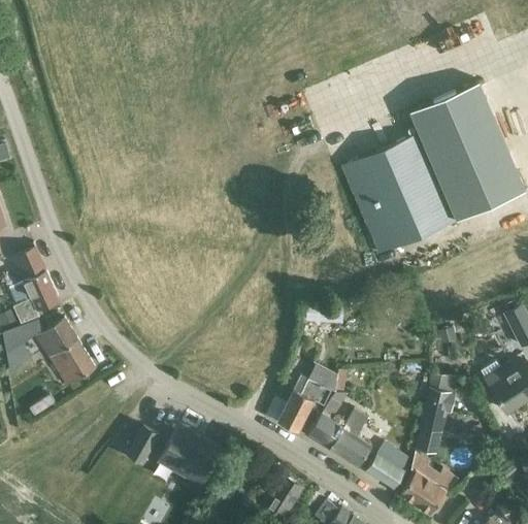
[(479,83),(409,112),(413,119),(419,135),(418,135),(455,222),(477,211),(525,192),(487,102),(479,83)]
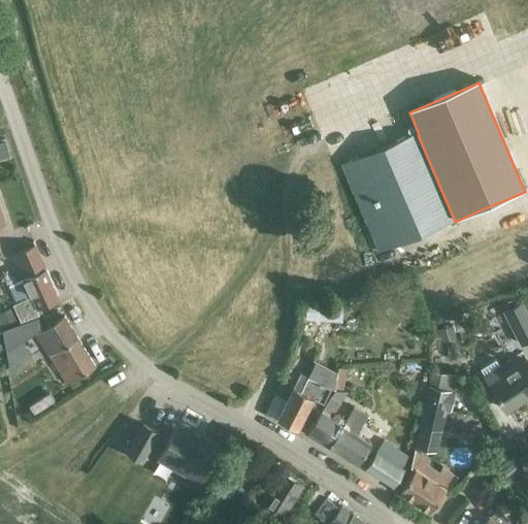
[(418,135),(342,168),(380,254),(455,222),(418,135)]
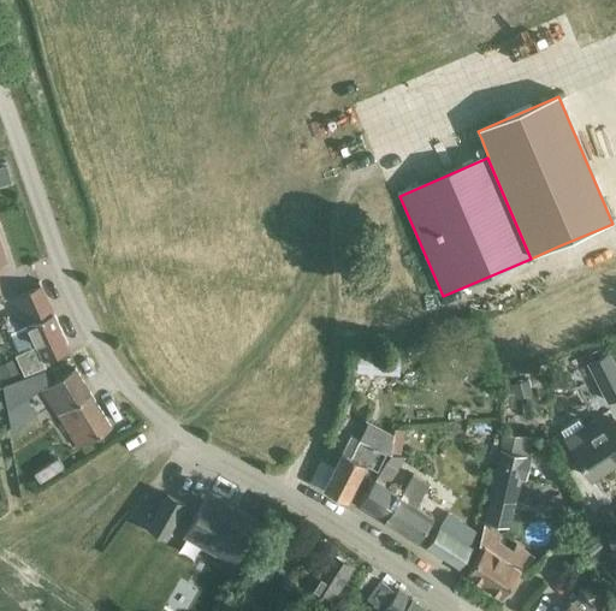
[(0,190),(11,187),(6,171),(0,172),(0,190)]
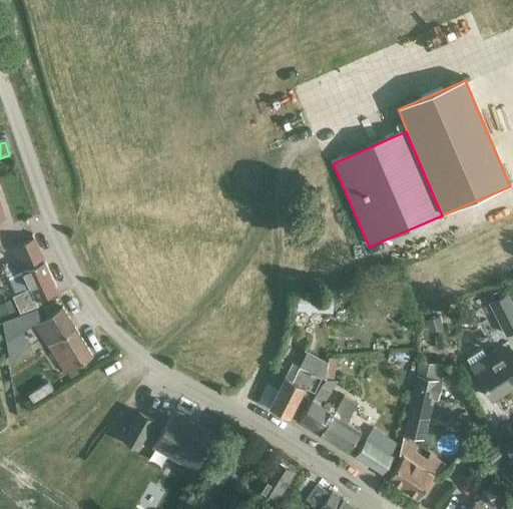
[(29,212),(22,215),(26,225),(33,222),(29,212)]
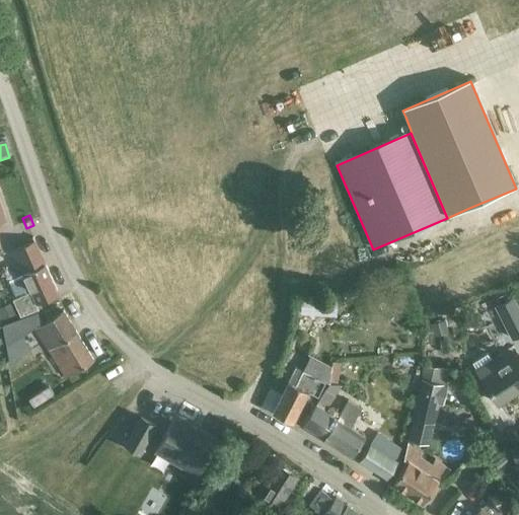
[(34,244),(13,253),(23,277),(23,278),(24,279),(9,285),(16,301),(13,302),(20,319),(39,312),(36,306),(58,296),(34,244)]
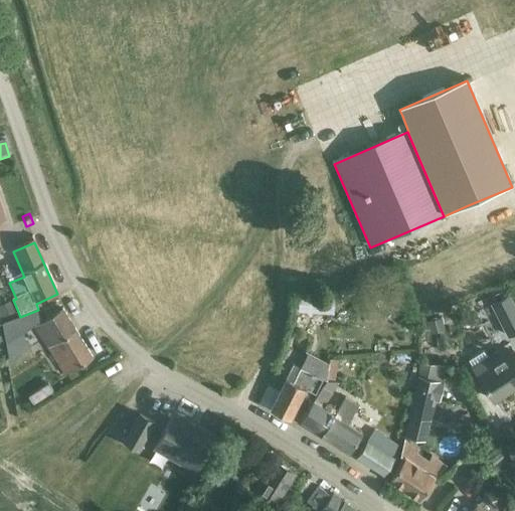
[(0,273),(1,279),(17,276),(15,265),(0,267),(0,273)]
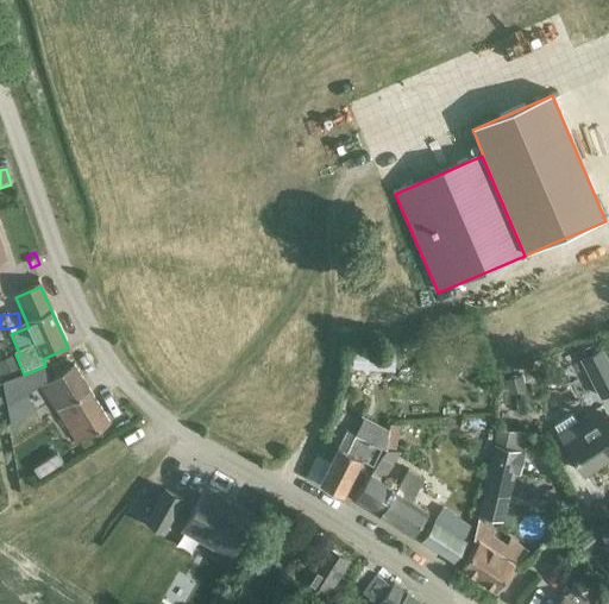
[(355,351),(353,371),(393,372),(393,352),(355,351)]
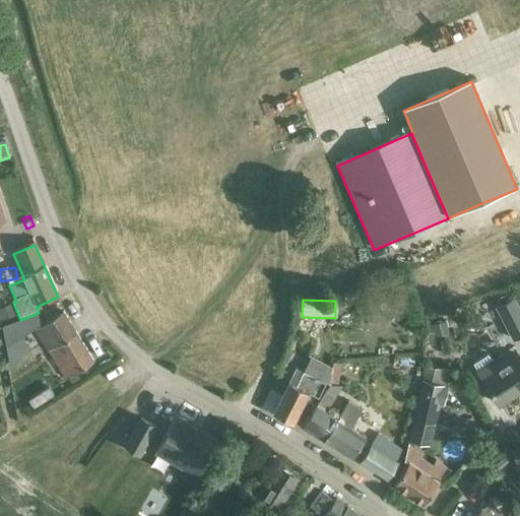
[(519,338),(519,313),(514,301),(496,311),(512,342),(519,338)]
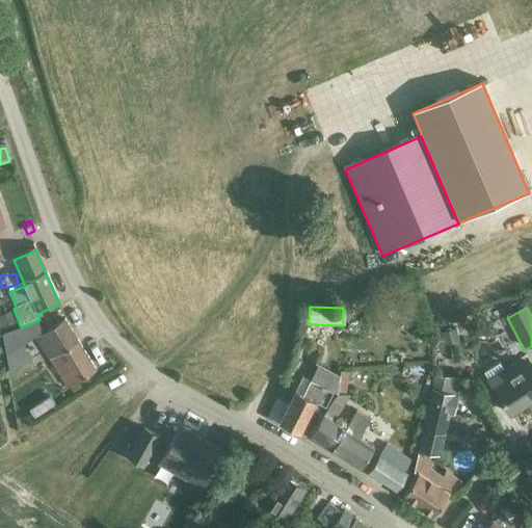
[(14,317),(0,321),(0,325),(2,333),(17,326),(14,317)]
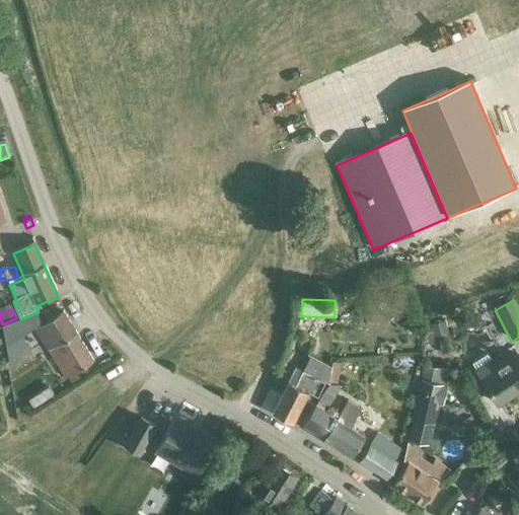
[(63,314),(34,332),(44,347),(67,381),(94,364),(63,314)]
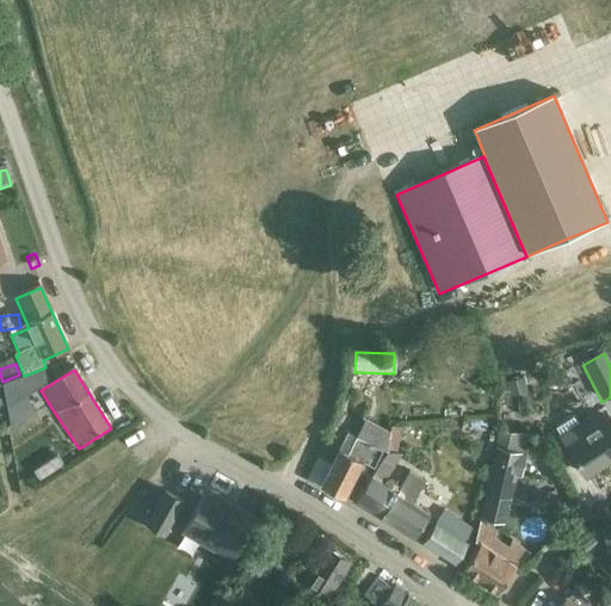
[(26,379),(4,388),(12,433),(38,416),(26,400),(32,395),(28,379),(26,379)]
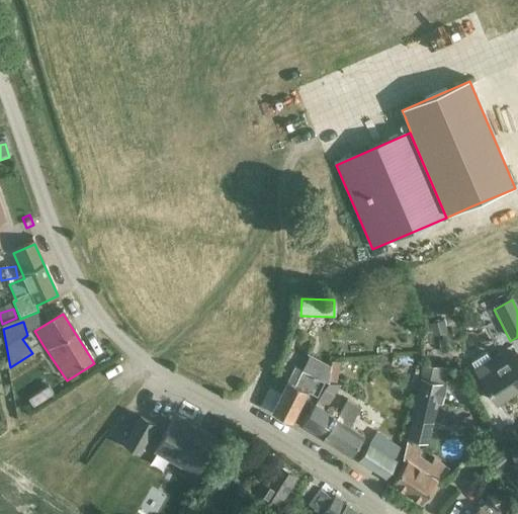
[(429,327),(432,338),(445,334),(442,323),(429,327)]
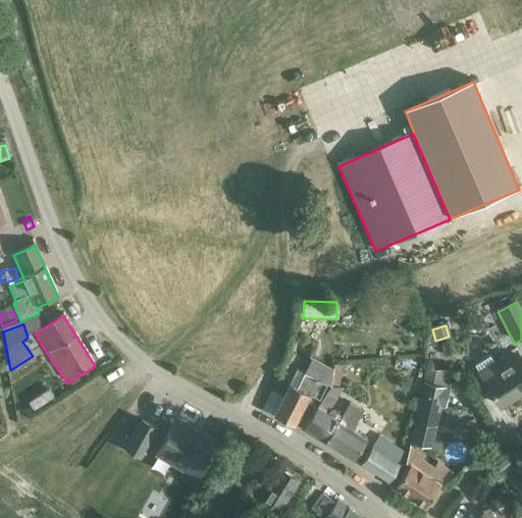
[(489,359),(474,368),(501,409),(521,395),(521,361),(521,359),(500,373),(489,359)]
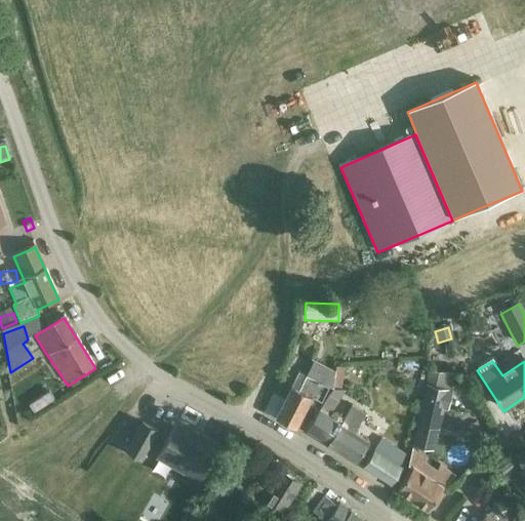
[(335,368),(331,388),(339,390),(344,370),(335,368)]
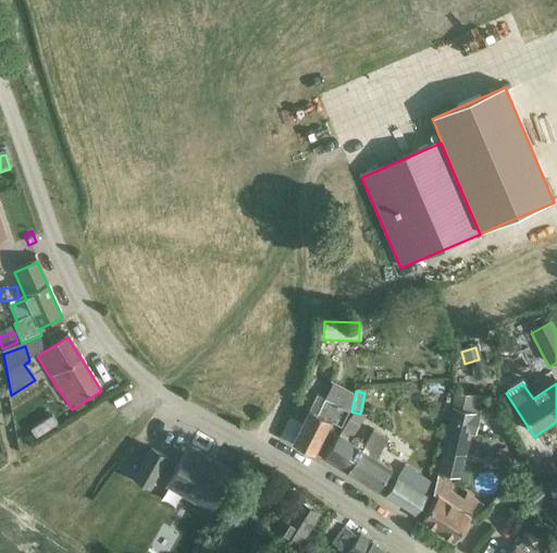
[(291,419),(281,439),(293,445),(293,446),(314,457),(324,437),(331,424),(342,429),(349,413),(325,401),(317,397),(309,413),(302,426),(291,419)]
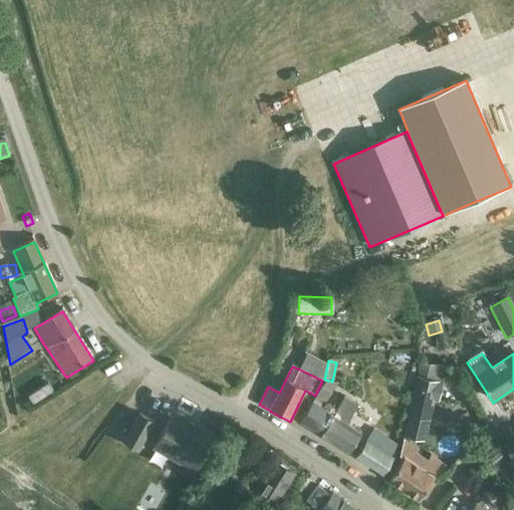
[(419,366),(419,379),(443,386),(445,368),(419,366)]
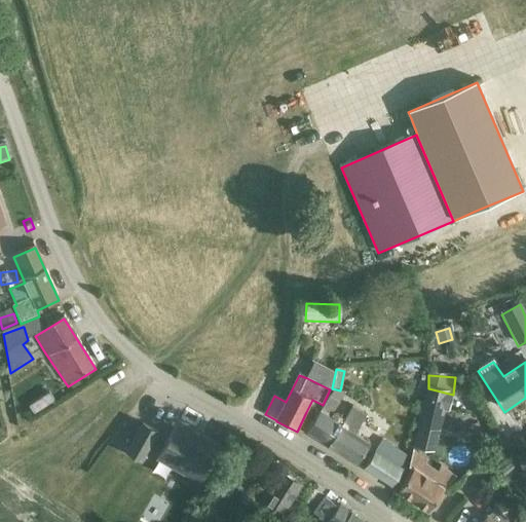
[(436,433),(440,412),(441,411),(449,412),(453,395),(428,388),(414,449),(433,453),(438,433),(436,433)]
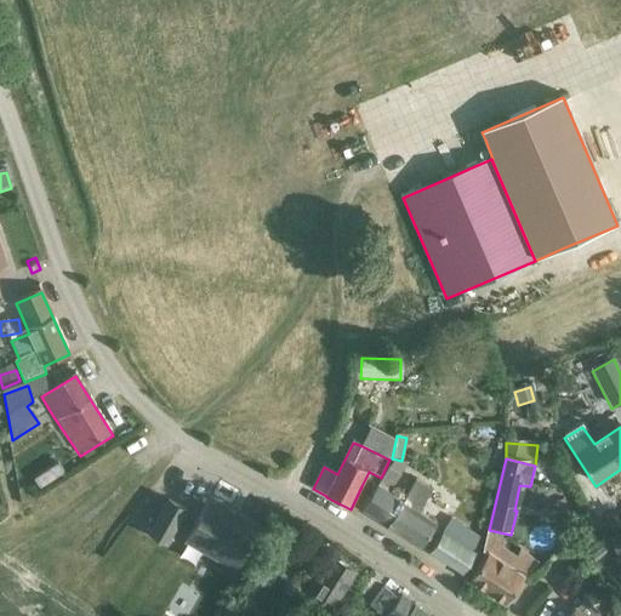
[(379,486),(363,512),(388,528),(422,549),(437,525),(419,514),(432,494),(423,488),(416,483),(412,489),(403,503),(389,494),(394,486),(400,477),(389,469),(379,486)]
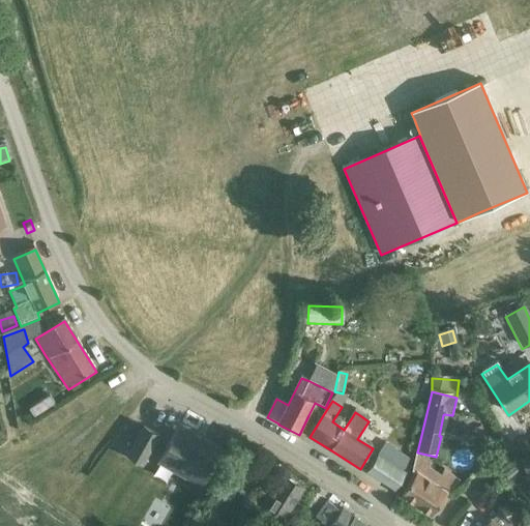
[(144,430),(127,459),(143,467),(158,438),(144,430)]
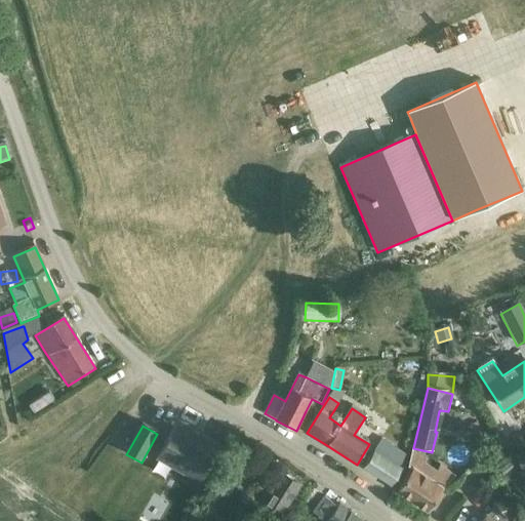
[(158,457),(176,468),(174,470),(185,476),(186,473),(201,482),(219,449),(202,439),(201,441),(175,427),(158,457)]
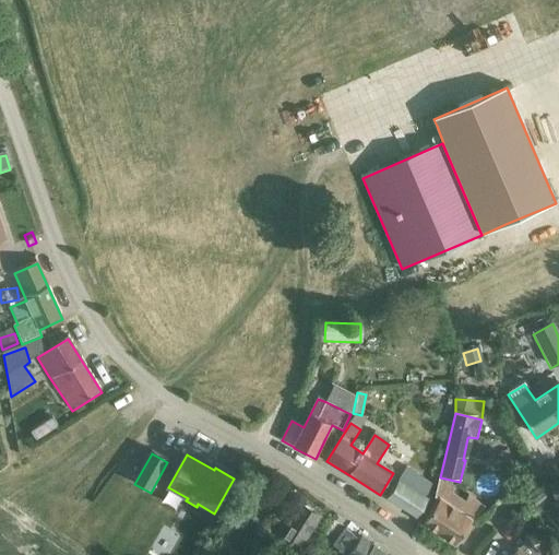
[(404,473),(400,481),(387,499),(417,519),(429,499),(426,498),(431,491),(404,473)]
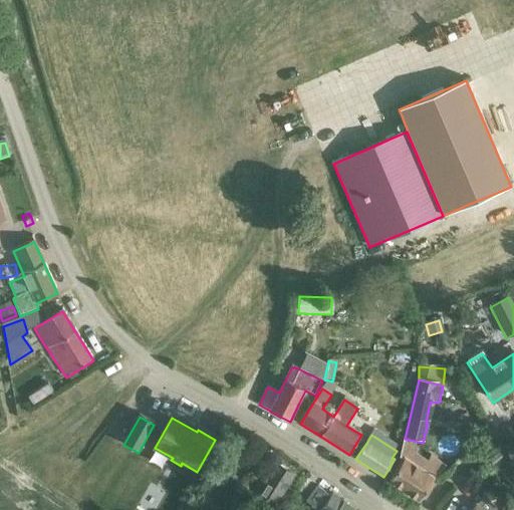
[(405,459),(390,482),(419,502),(434,479),(441,468),(431,461),(429,464),(415,455),(418,451),(403,441),(400,456),(405,459)]
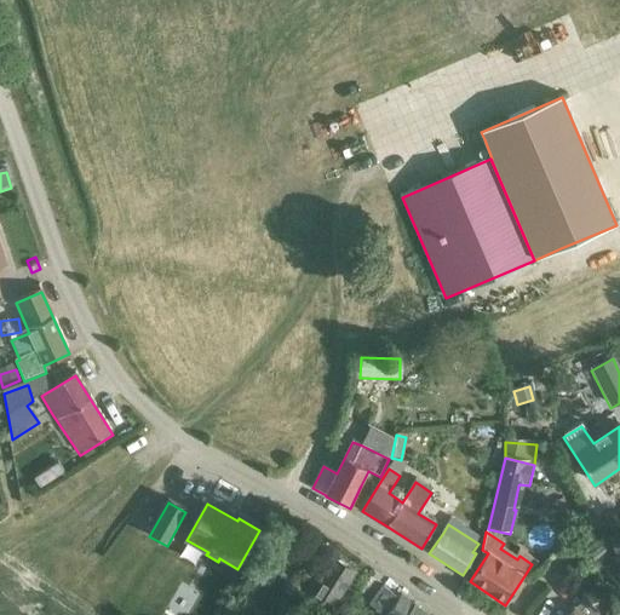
[(333,561),(313,596),(333,609),(355,574),(333,561)]
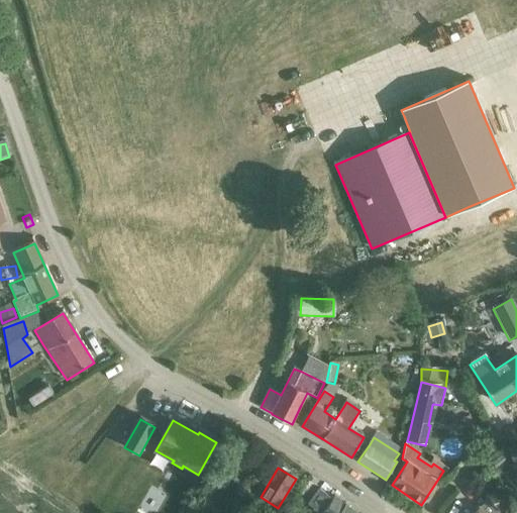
[(320,492),(308,507),(316,512),(354,512),(335,498),(332,501),(320,492)]
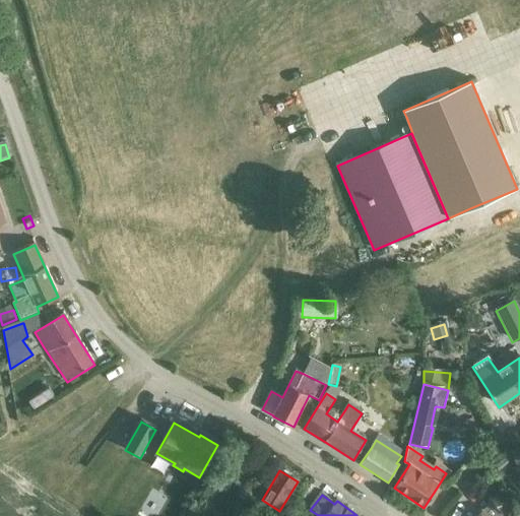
All buildings are outlined.
